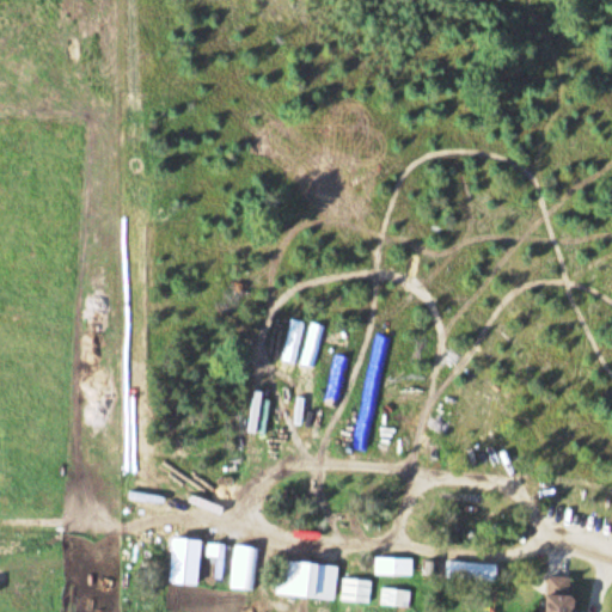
[(395,574),(409,574),(410,550),(396,550),(395,574)]
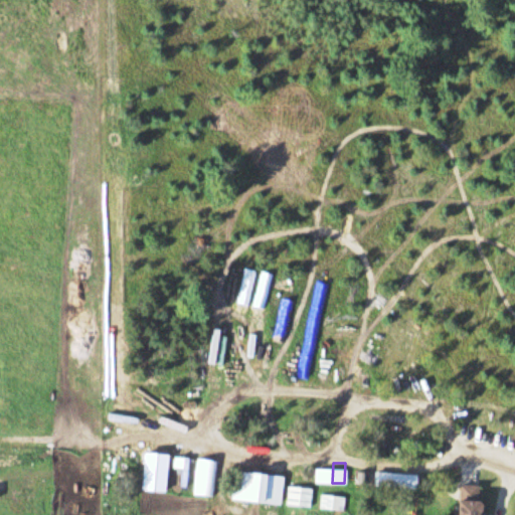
[(281,504),(283,475),(233,471),(231,500),(281,504)]
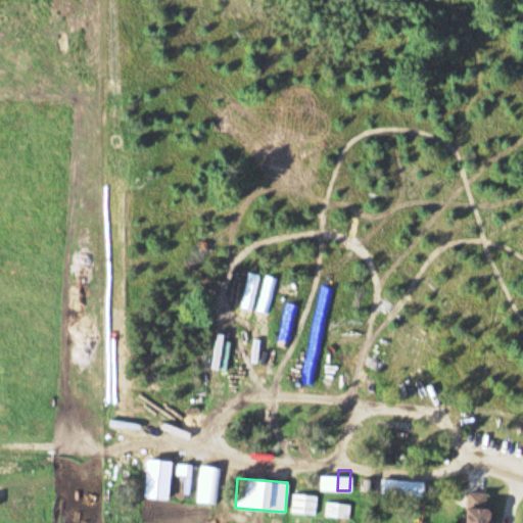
[(378,494),(421,494),(421,480),(378,480),(378,494)]
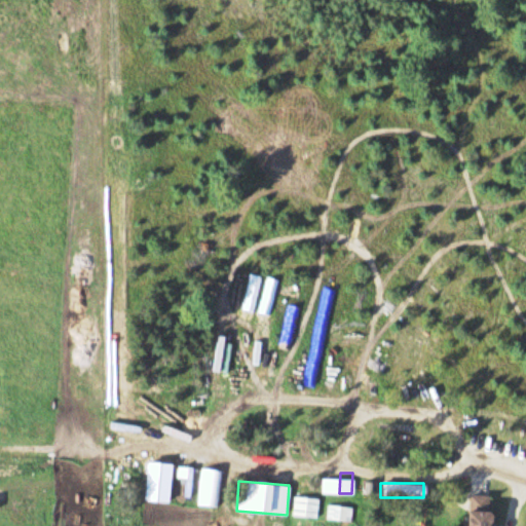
[(486,525),(487,495),(462,495),(462,525),(486,525)]
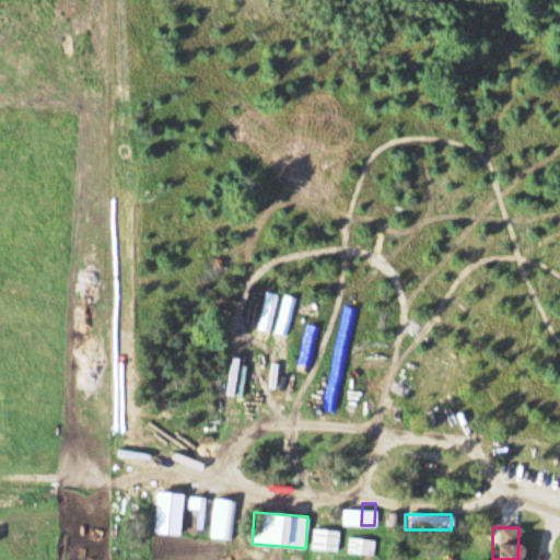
[(311,550),(337,550),(337,529),(311,529),(311,550)]
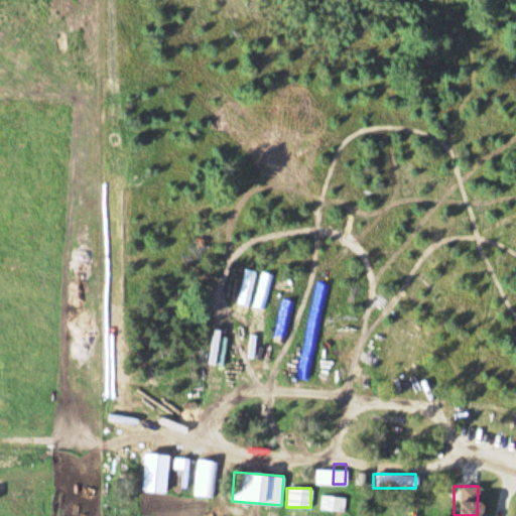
[(344,511),(345,497),(320,496),(319,510),(344,511)]
